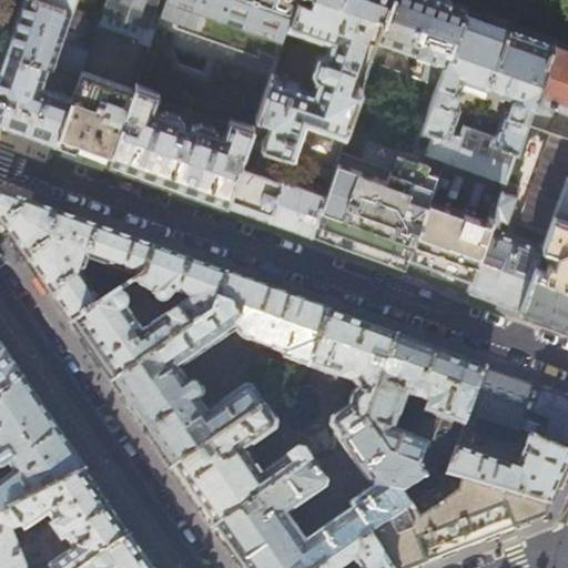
[(21,0),(17,16),(6,48),(50,63),(54,64),(61,43),(67,44),(69,37),(68,36),(64,34),(73,7),(53,0),(21,0)]
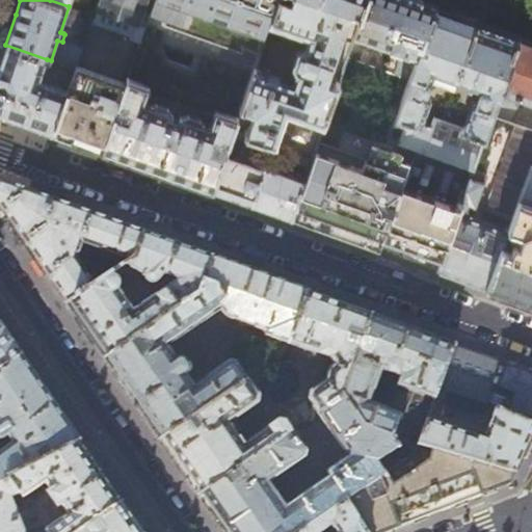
[(99,0),(95,16),(90,26),(140,43),(143,33),(133,29),(135,25),(139,26),(148,0),(99,0)]
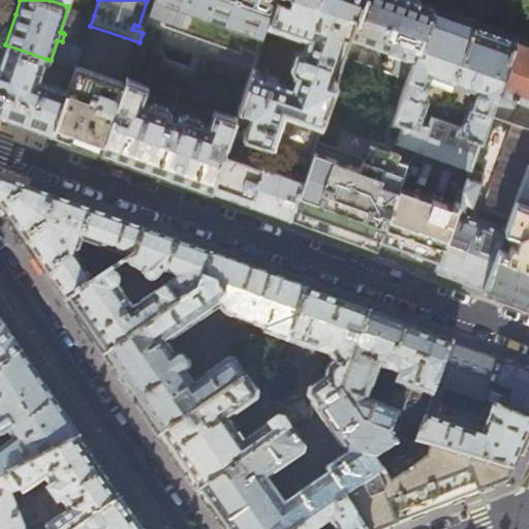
[(153,0),(149,14),(164,21),(162,26),(240,53),(242,49),(258,54),(268,25),(276,0),(153,0)]
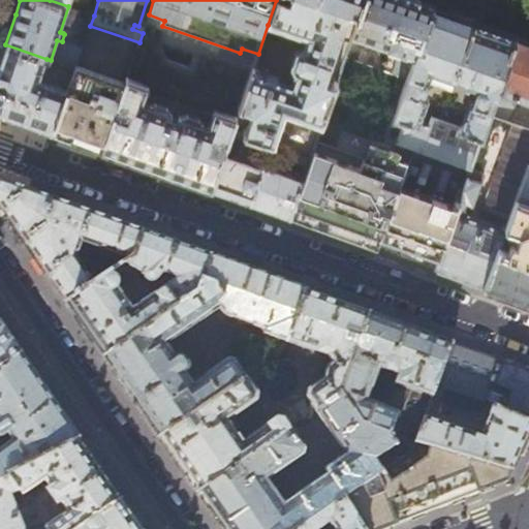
[(364,0),(276,0),(268,25),(307,38),(303,48),(300,50),(299,52),(297,52),(292,65),(294,66),(294,67),(296,71),(291,80),(253,66),(248,83),(240,106),(252,111),(245,133),(254,136),(272,143),(275,143),(286,112),(321,125),(336,82),(325,78),(349,11),(359,14),(364,0)]
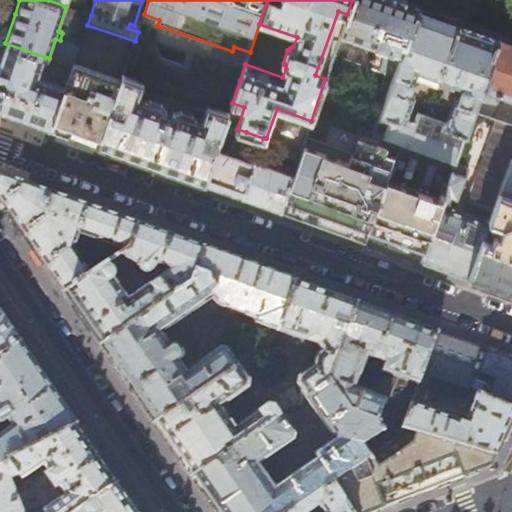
[(418,7),(399,0),(352,0),(347,14),(341,32),(372,42),(375,44),(374,47),(381,50),(379,55),(385,57),(388,49),(403,53),(418,7)]
